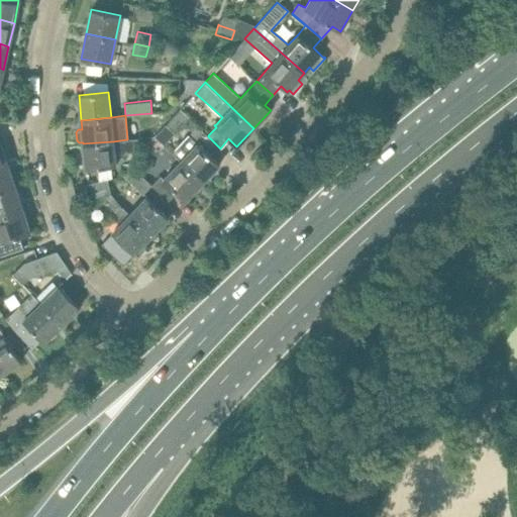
[(164,144),(175,132),(166,123),(154,135),(153,134),(153,135),(164,144)]
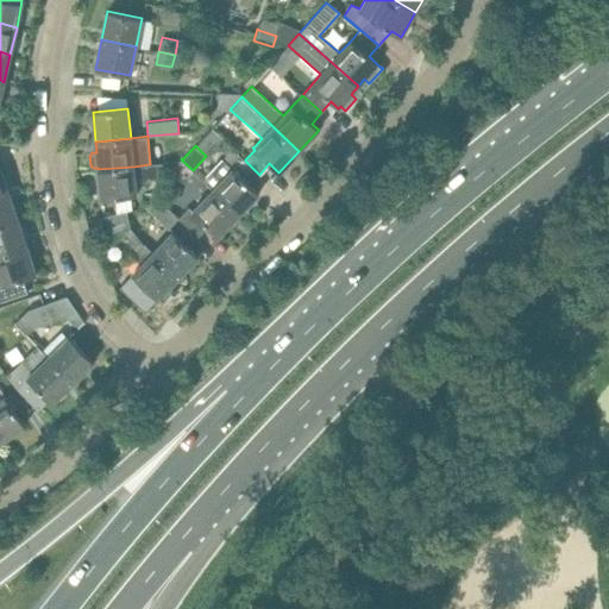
[(213,190),(238,214),(258,194),(223,158),(202,180),(213,189),(213,190)]
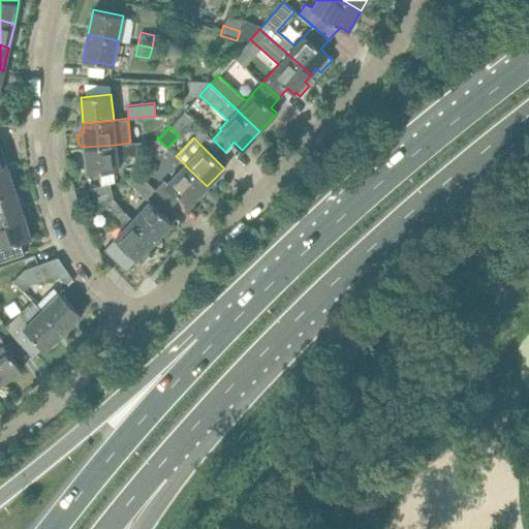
[(85,147),(88,173),(119,169),(116,145),(85,147)]
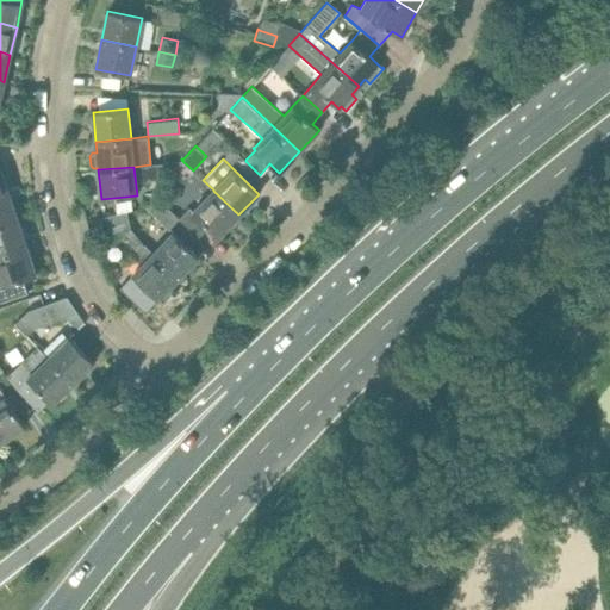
[(182,188),(169,184),(165,200),(179,204),(182,188)]
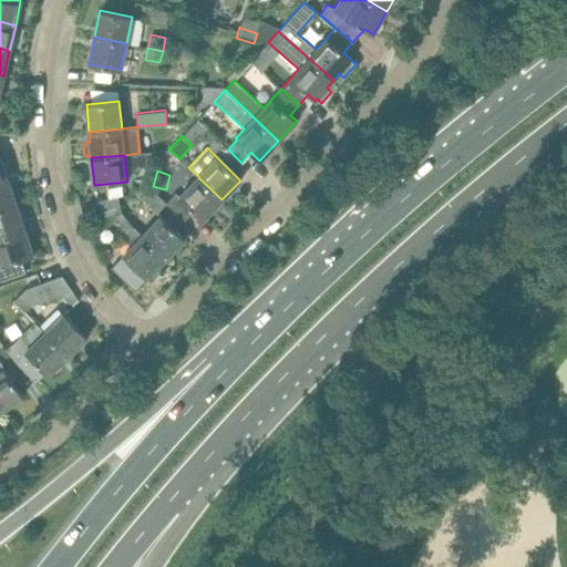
[(198,177),(178,196),(203,219),(222,199),(198,177)]
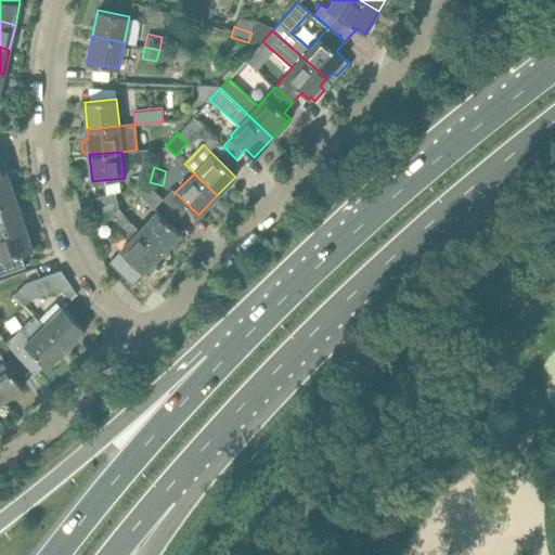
[(8,175),(0,177),(0,205),(16,199),(8,175)]
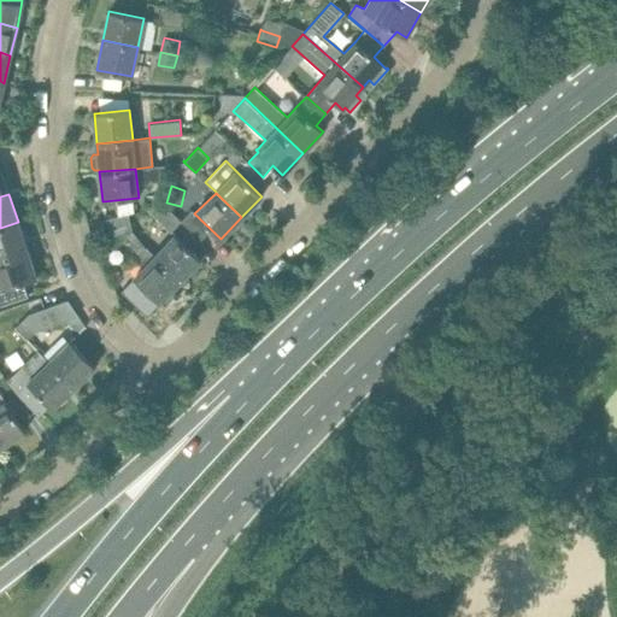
[(164,204),(146,209),(170,233),(182,221),(164,204)]
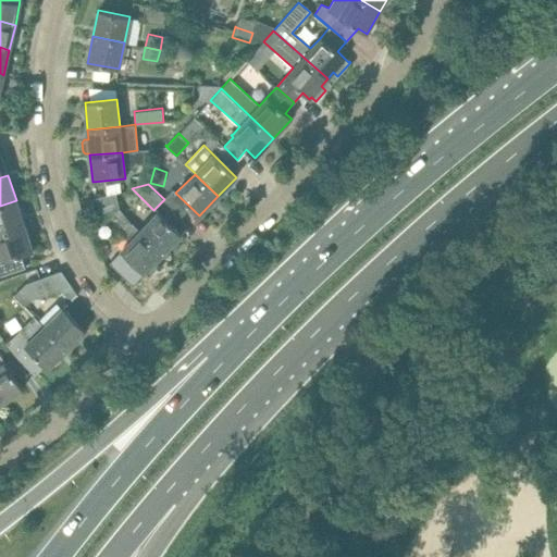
[(119,208),(115,193),(95,198),(100,218),(119,208)]
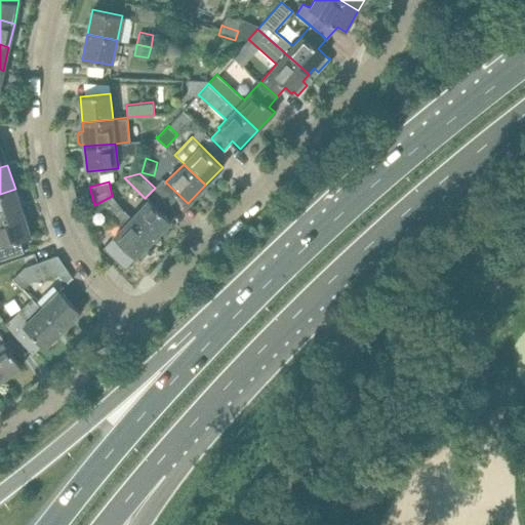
[(15,189),(0,194),(0,219),(23,211),(15,189)]
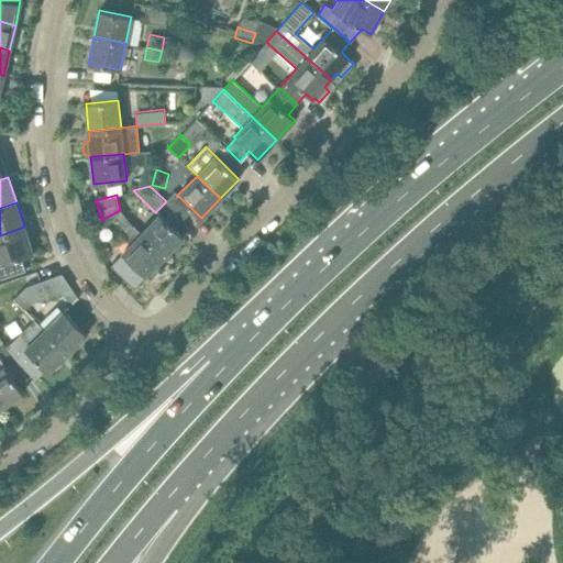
[(183,236),(159,214),(141,233),(164,256),(183,236)]
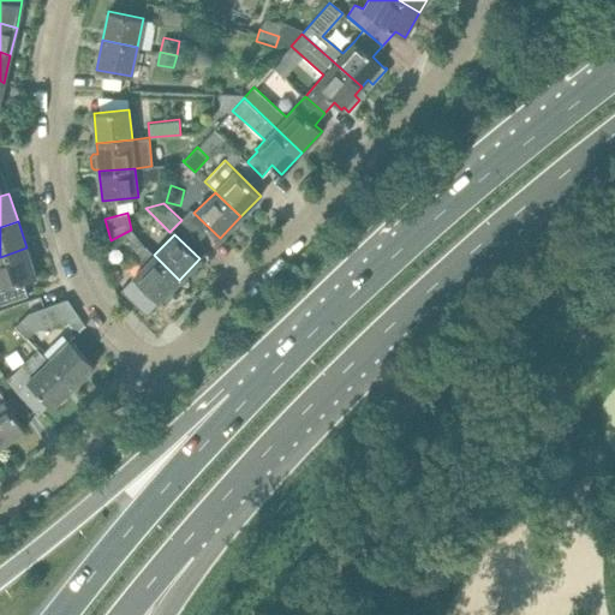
[(0,303),(28,294),(24,281),(36,276),(27,248),(0,257),(0,303)]
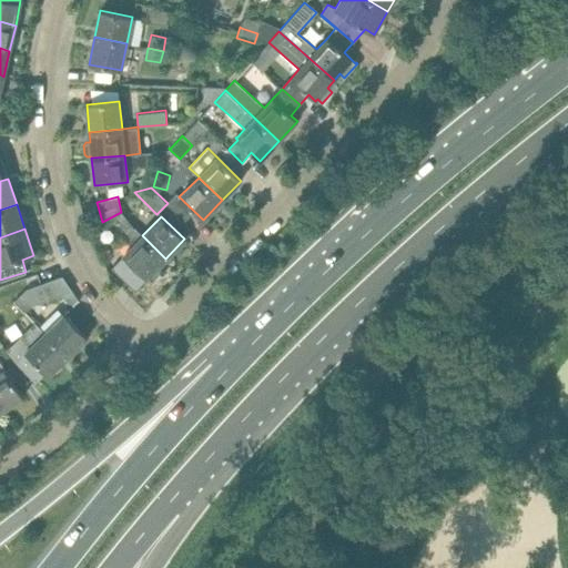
[(132,246),(111,267),(135,291),(142,283),(146,279),(165,259),(142,235),(134,229),(124,239),(132,246)]
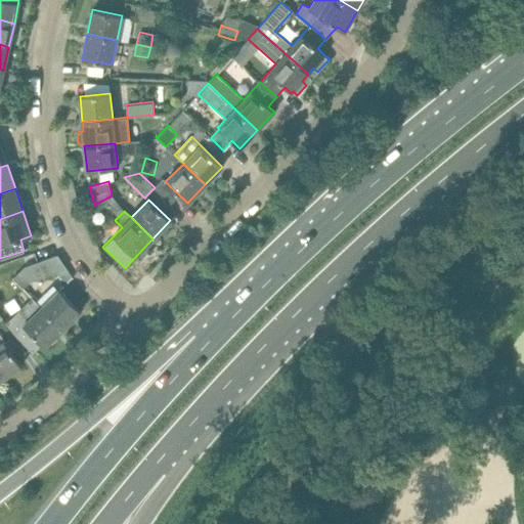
[(13,276),(11,277),(22,288),(22,287),(23,288),(29,281),(57,271),(68,282),(73,277),(56,255),(24,266),(13,276)]
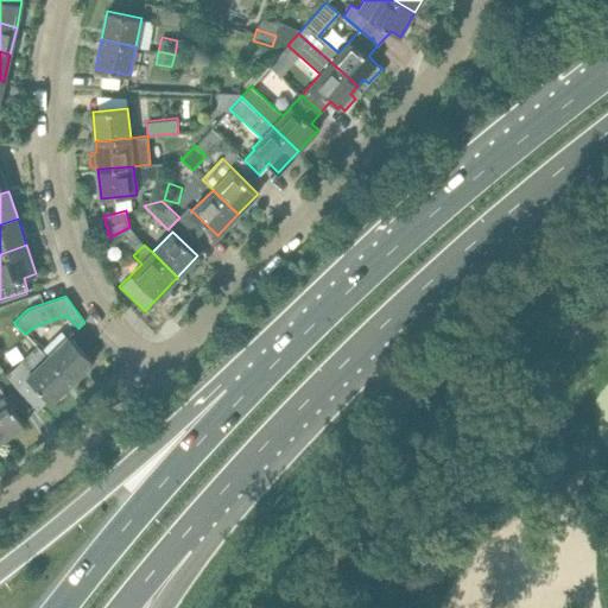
[(71,382),(94,361),(69,336),(49,355),(38,344),(37,346),(71,382)]
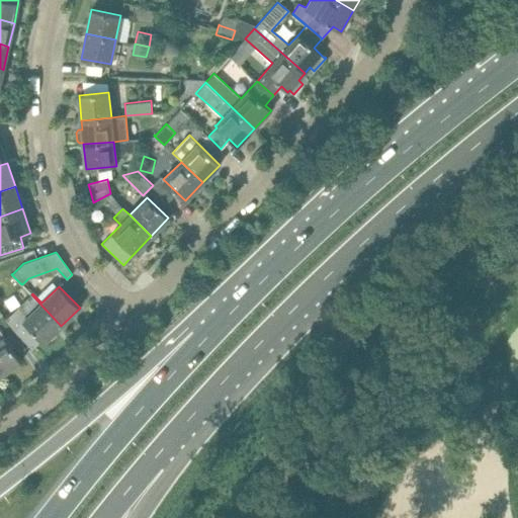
[(31,294),(6,319),(33,347),(41,340),(44,343),(61,326),(31,294)]
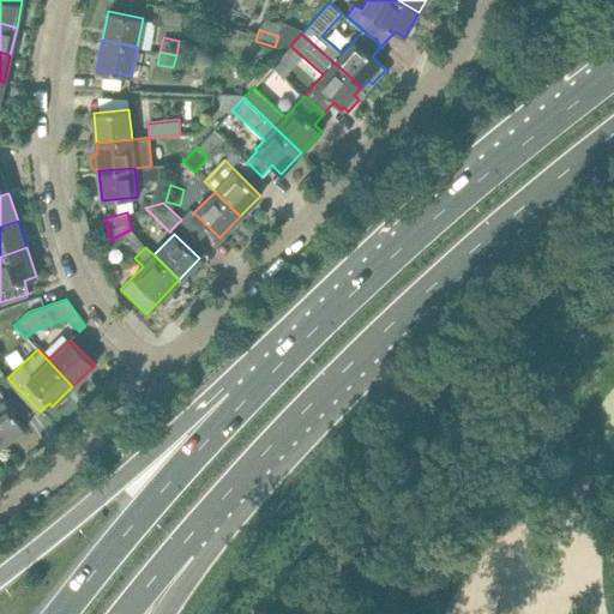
[(0,392),(0,445),(25,429),(13,413),(17,411),(6,399),(5,399),(0,392)]
